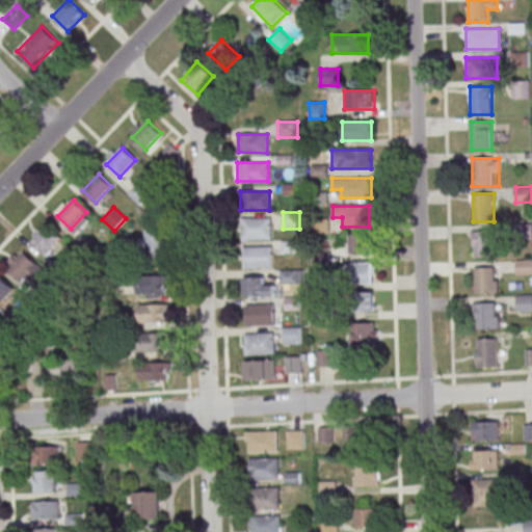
[(271,239),(271,218),(242,218),(242,239),(271,239)]
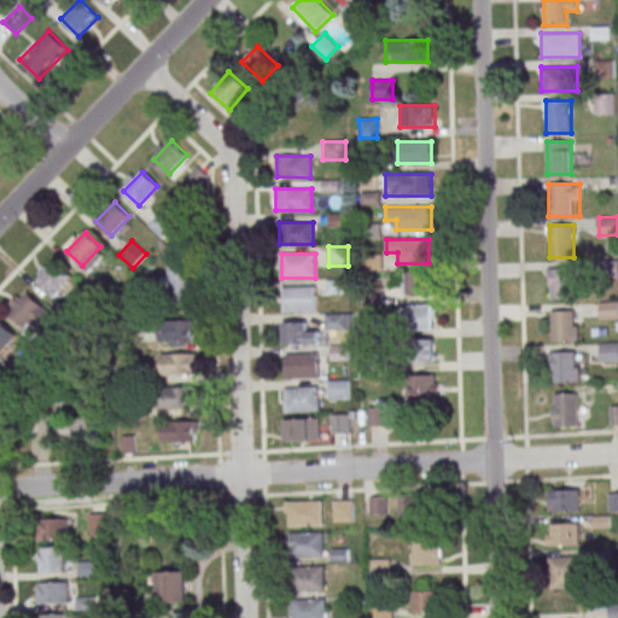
[(39,281),(57,262),(71,277),(53,296),(39,281)]
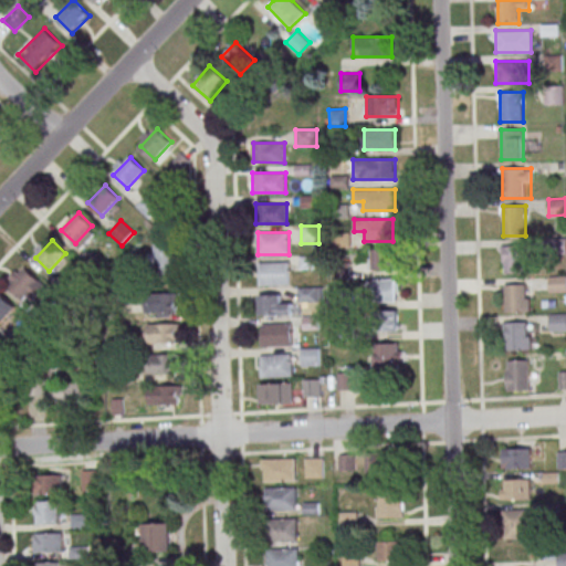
[(176,244),(155,244),(155,281),(176,281),(176,244)]
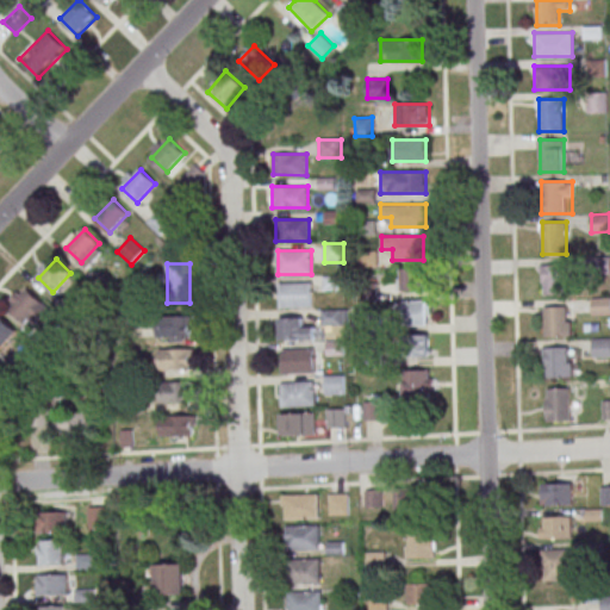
[(568,294),(568,265),(542,265),(542,294),(568,294)]
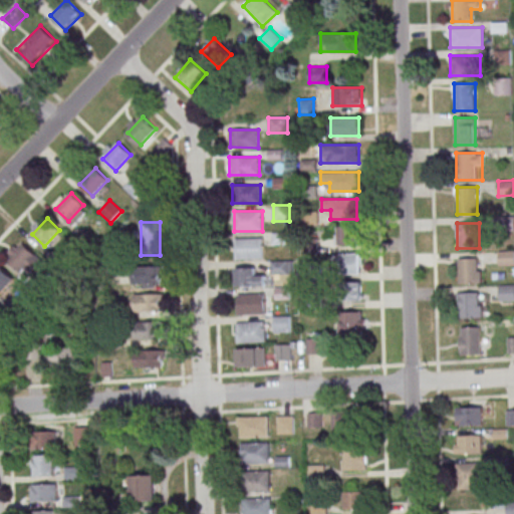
[(358,245),(358,227),(335,227),(335,245),(358,245)]
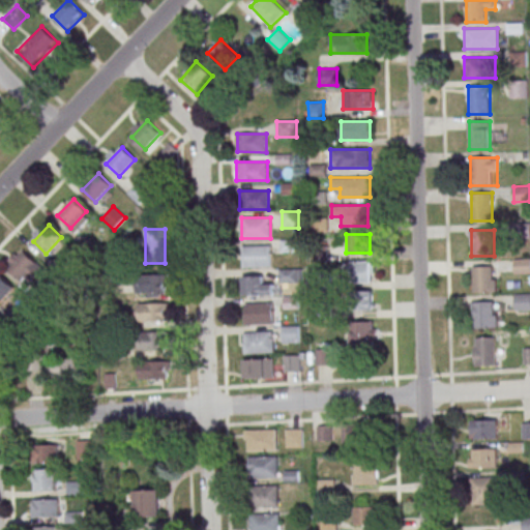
[(272,267),(272,245),(243,245),(243,267),(272,267)]
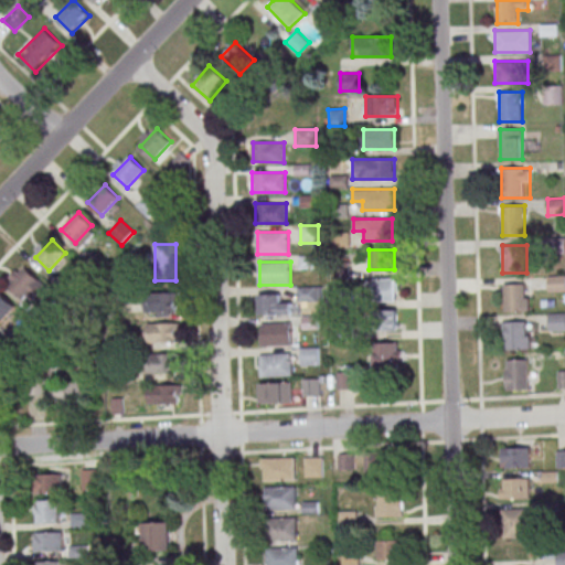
[(9,285),(25,267),(40,280),(23,298),(9,285)]
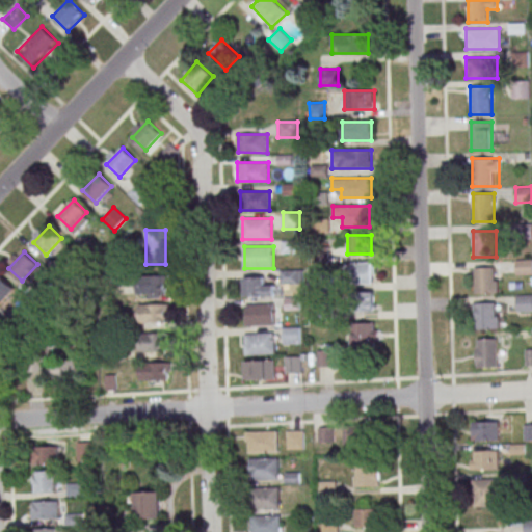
[(516,274),(531,274),(531,259),(516,260),(516,274)]
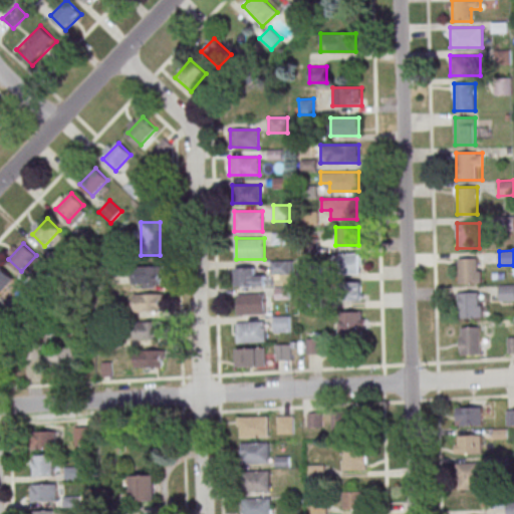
[(341,253),(341,274),(361,274),(361,253),(341,253)]
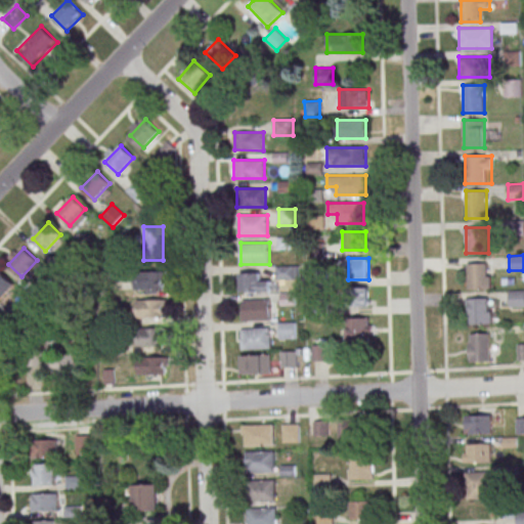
[(490,263),(469,263),(469,289),(490,289),(490,263)]
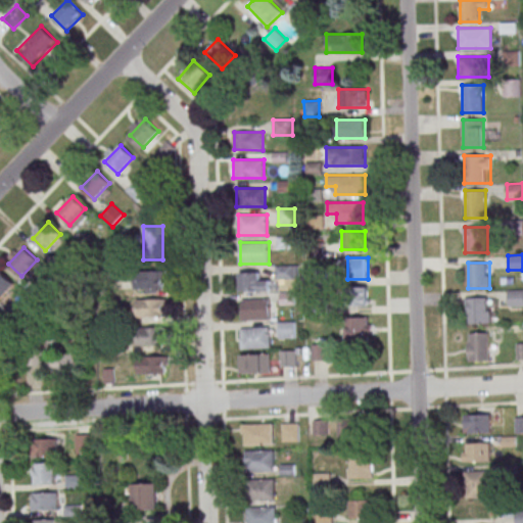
[(297,266),(275,266),(275,279),(297,279),(297,266)]
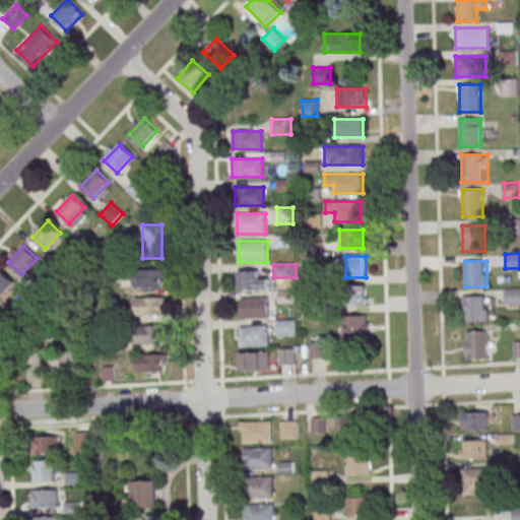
[(165,269),(134,269),(134,290),(165,290),(165,269)]
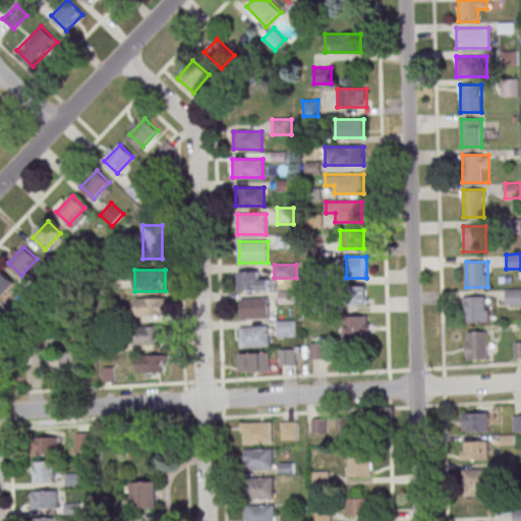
[(0,272),(1,271),(14,283),(0,297),(0,272)]
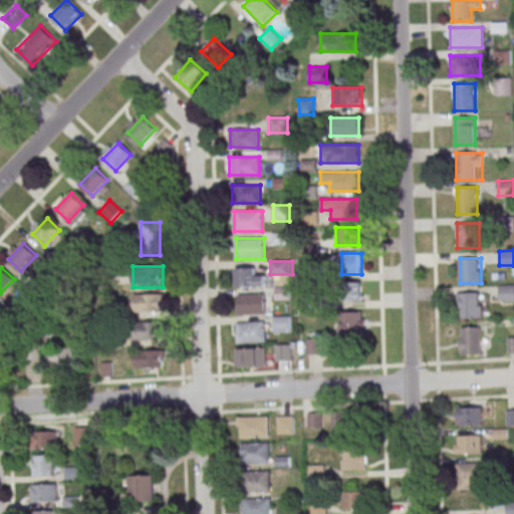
[(265,286),(265,276),(256,276),(256,267),(236,267),(236,286),(265,286)]
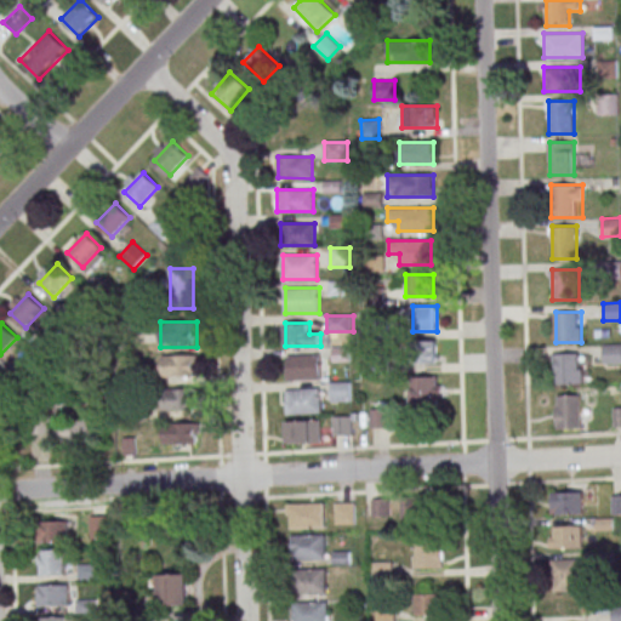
[(437,363),(437,341),(409,341),(409,363),(437,363)]
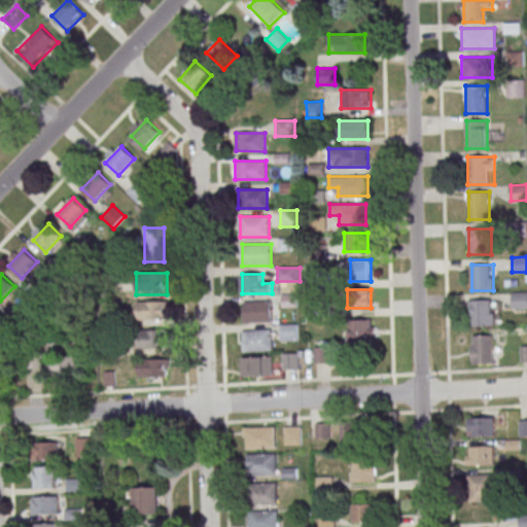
[(526,291),(513,292),(513,308),(526,308),(526,291)]
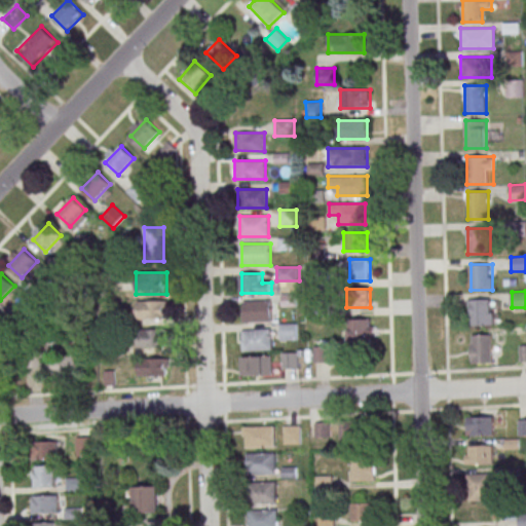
[(280,297),(283,306),(297,304),(295,294),(280,297)]
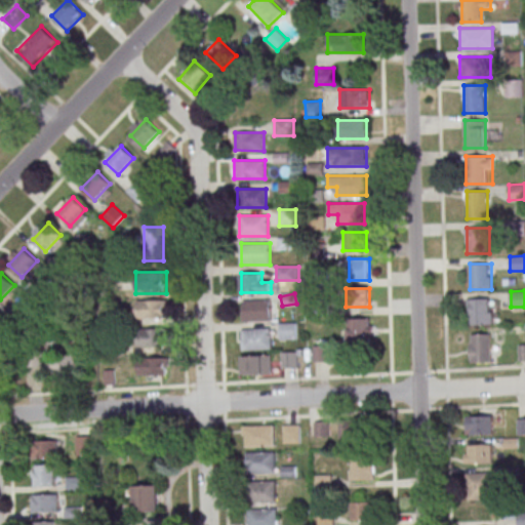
[(492,297),(469,297),(469,324),(492,324),(492,297)]
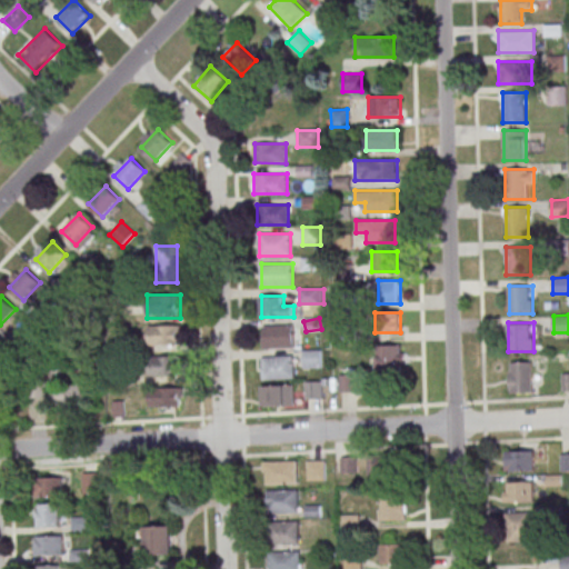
[(180,325),(149,325),(149,345),(180,345),(180,325)]
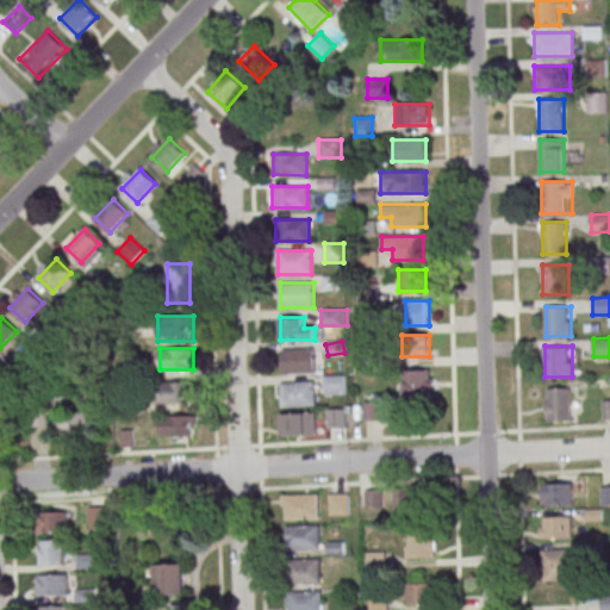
[(282,373),(313,373),(313,348),(282,349),(282,373)]
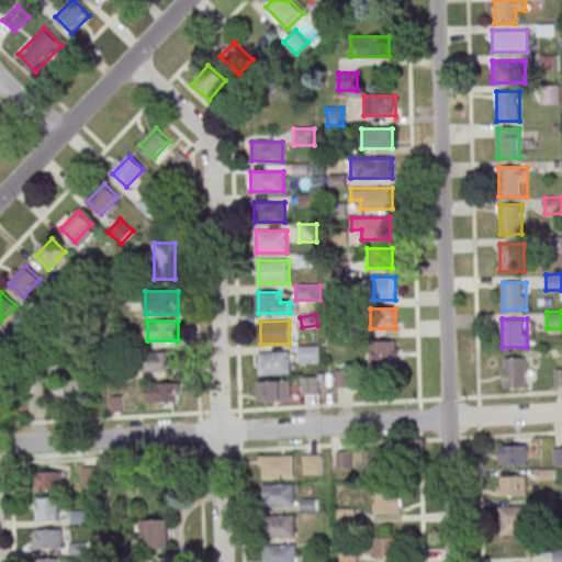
[(373,340),(373,369),(397,369),(397,340),(373,340)]
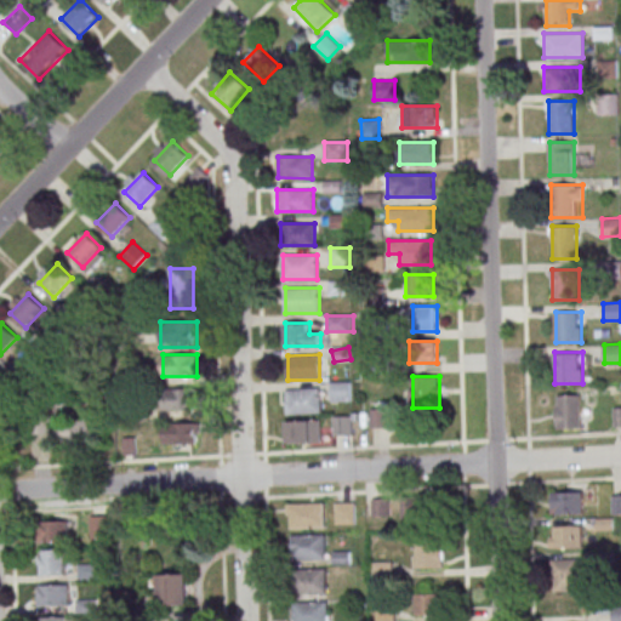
[(351,382),(330,382),(330,402),(351,402),(351,382)]
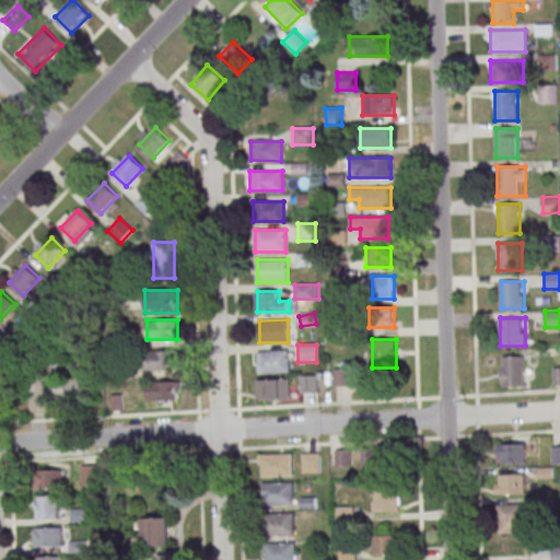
[(147,350),(147,370),(176,370),(176,350),(147,350)]
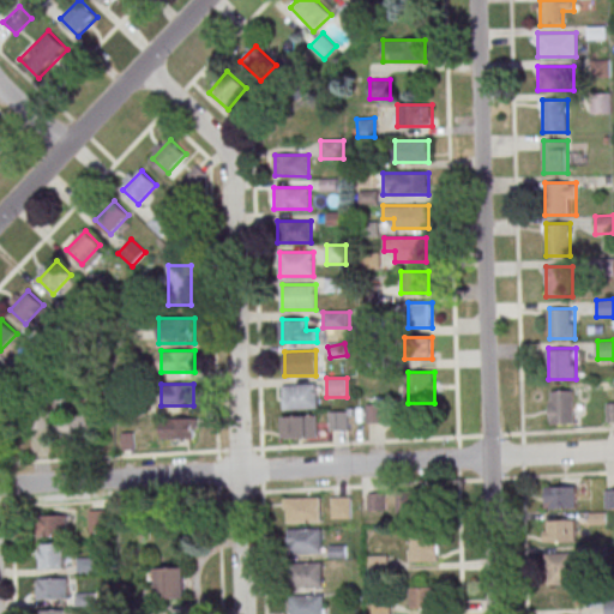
[(317,384),(283,384),(283,409),(317,409),(317,384)]
